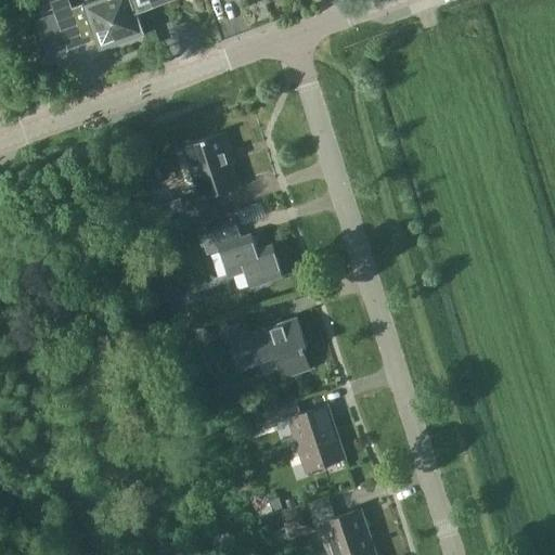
[(139,12),(133,0),(101,0),(73,10),(68,0),(51,0),(69,51),(98,41),(102,51),(146,35),(139,12)]
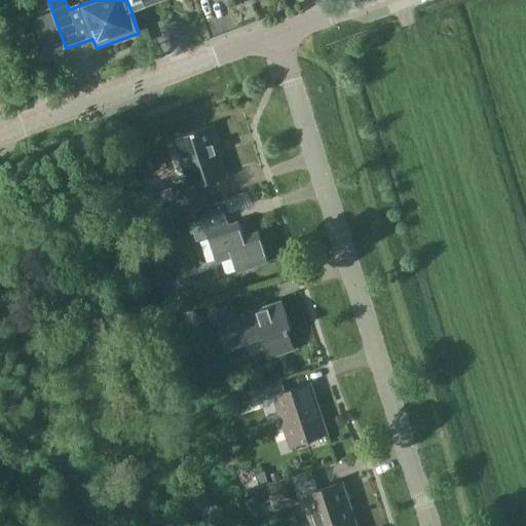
[(126,0),(132,11),(163,0),(126,0)]
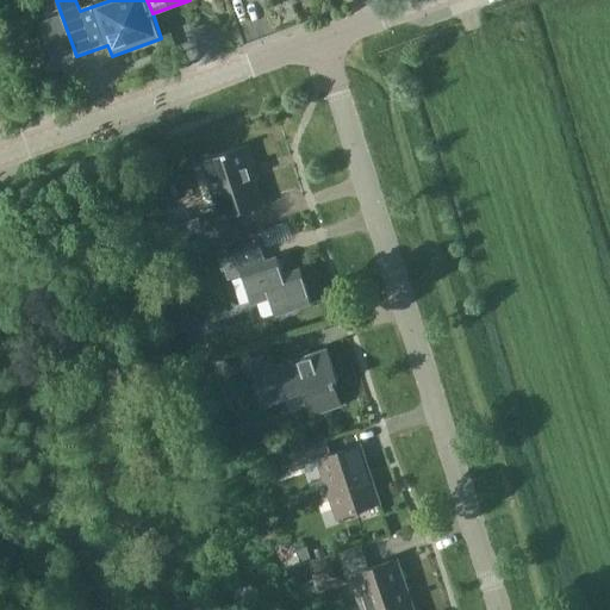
[(247,144),(199,161),(218,216),(199,223),(198,219),(172,228),(181,257),(207,249),(206,247),(238,236),(231,216),(262,205),(249,167),(254,166),(247,144)]
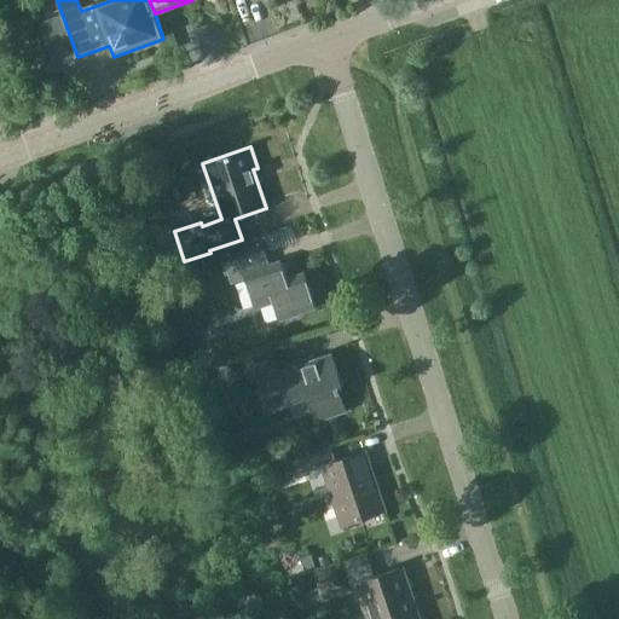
[(244,278),(254,308),(272,301),(279,319),(317,307),(304,271),(287,277),(279,258),(268,262),(262,244),(223,258),(231,282),(244,278)]
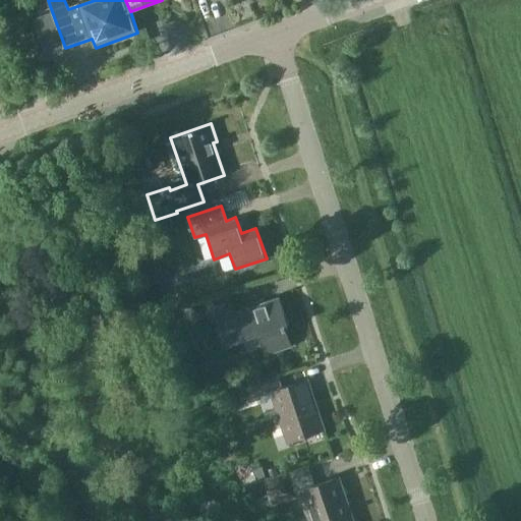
[(224,345),(259,333),(267,354),(289,346),(284,330),(286,329),(284,325),(288,323),(279,297),(233,312),(228,295),(204,303),(209,322),(215,320),(224,345)]
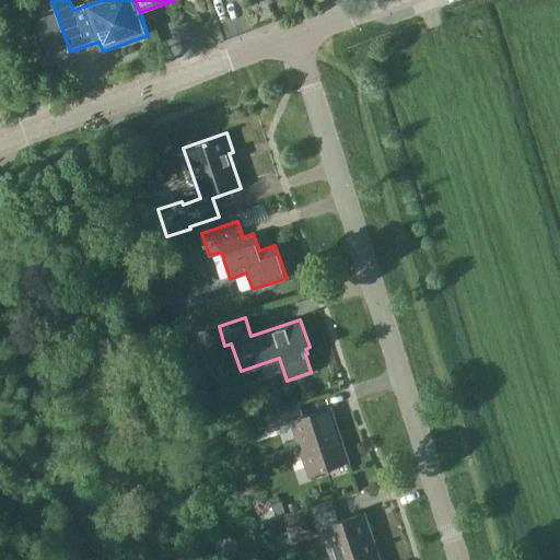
[(276,428),(292,422),(310,474),(347,461),(329,409),(304,418),(299,404),(271,413),(276,428)]
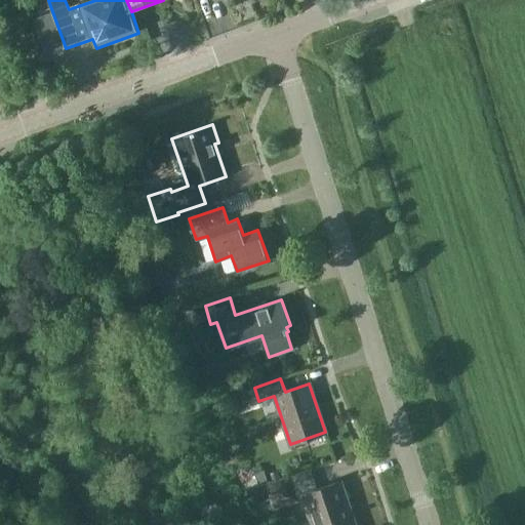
[(267,483),(265,484),(270,499),(274,510),(299,500),(291,475),(267,483)]
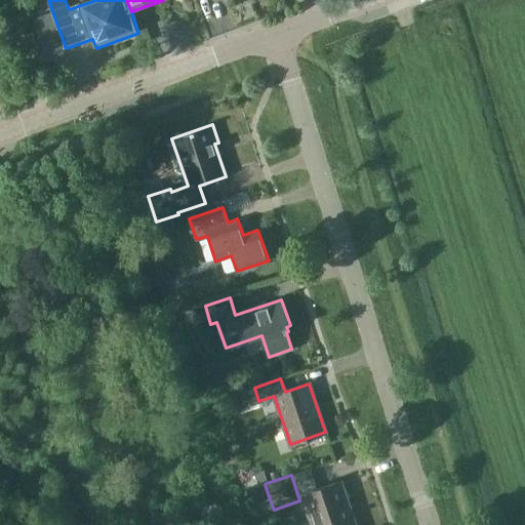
[(319,491),(303,496),(303,499),(311,523),(316,521),(317,524),(352,524),(345,502),(349,501),(342,483),(319,491)]
